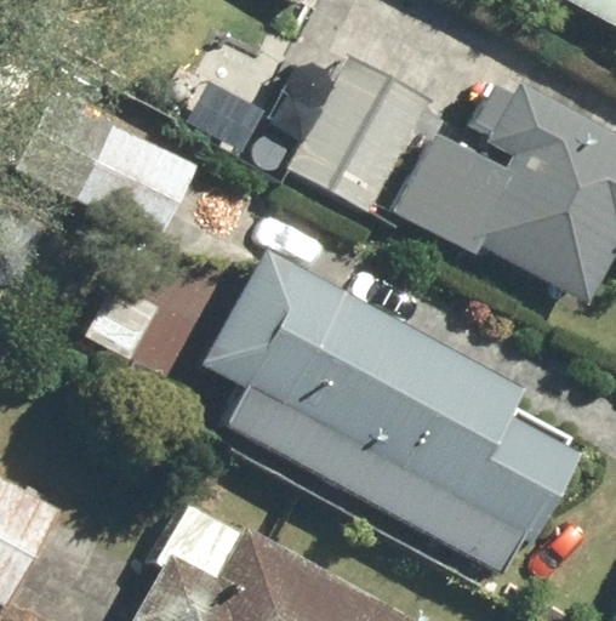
[(615,0),(568,0),(615,27),(615,0)]
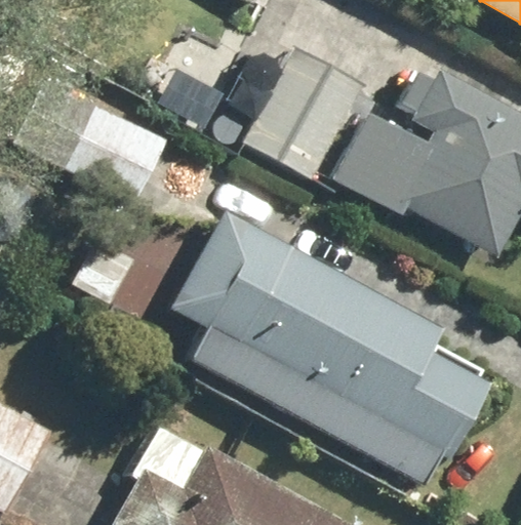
[(520,113),(440,69),(433,82),(416,74),(400,106),(295,49),(244,143),(313,179),(318,170),(400,215),(405,206),(498,257),(520,215),(520,113)]
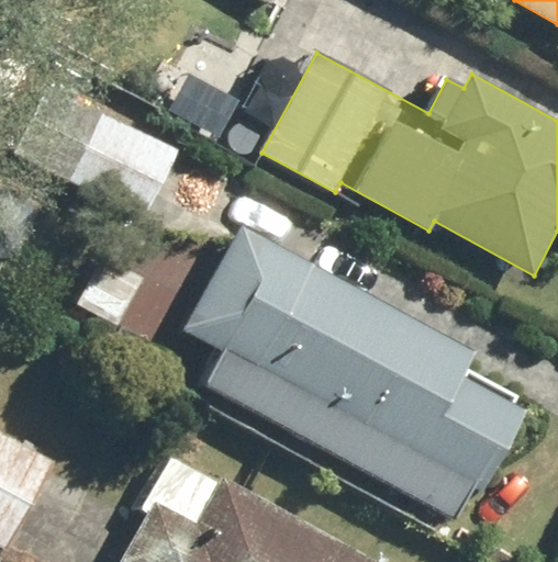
[(179,152),(46,85),(12,153),(145,220),(179,152)]
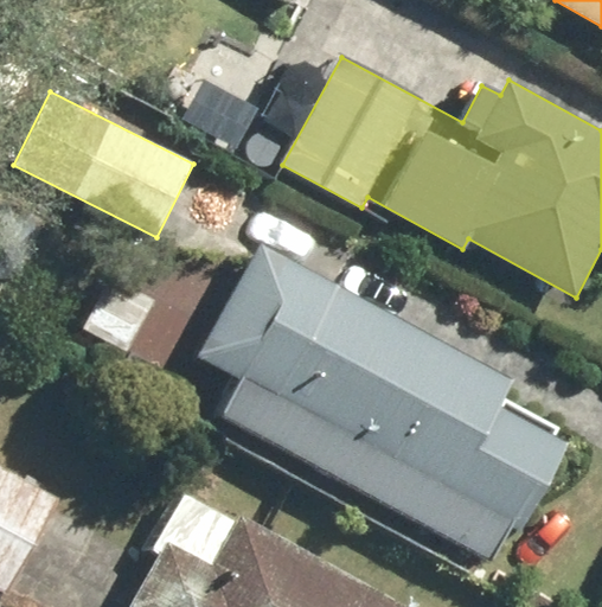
[(512,379),(260,243),(198,356),(241,379),(222,413),(493,560),(512,526),(522,531),(568,445),(498,407),(512,379)]
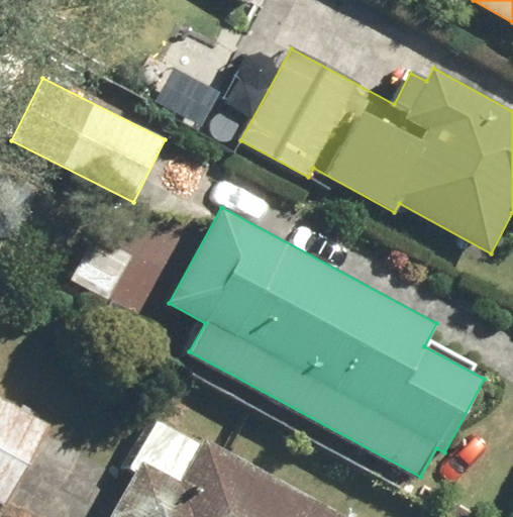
[(50,424),(0,396),(0,500),(6,504),(50,424)]
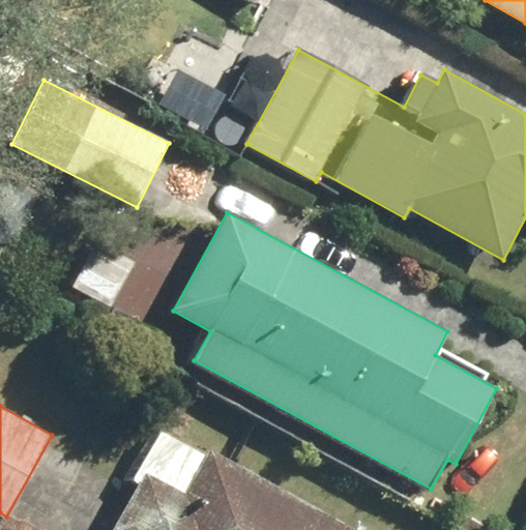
[(140,483),(114,529),(115,529),(353,529),(211,451),(207,458),(158,431),(132,479),(140,483)]
